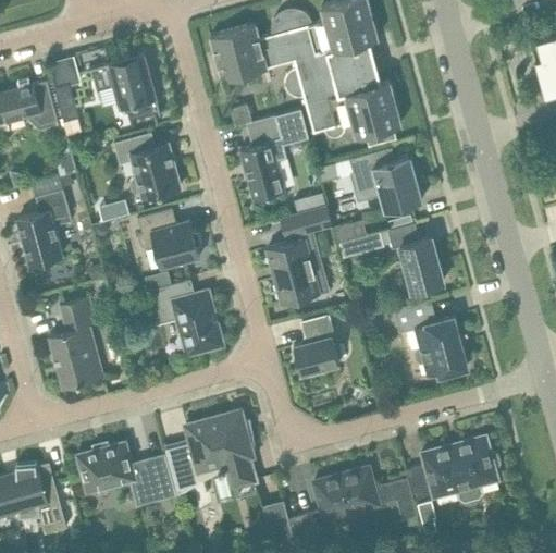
[(347,0),(321,8),(324,22),(333,50),(325,52),(337,97),(345,95),(353,123),(356,137),(365,135),(368,148),(395,140),(392,128),(400,125),(388,82),(381,84),(369,41),(378,39),(366,0),(347,0)]
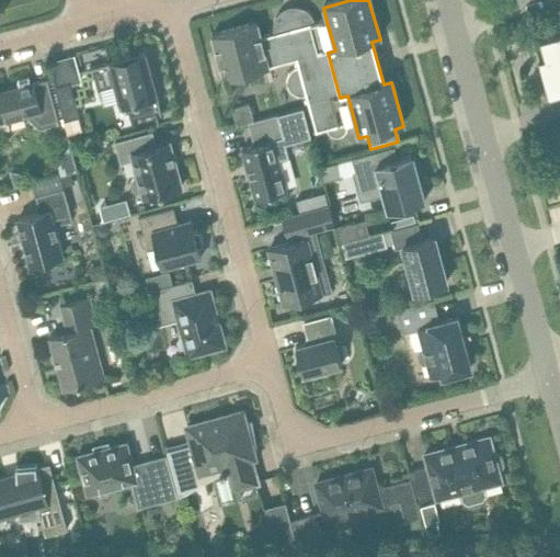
[(335,50),(327,22),(313,25),(312,22),(311,20),(310,18),(308,15),(306,13),(304,14),(303,16),(301,18),(297,20),(284,23),(283,23),(278,23),(276,22),(274,22),(273,24),(273,27),(273,31),(273,33),(273,36),(260,40),(256,25),(212,37),(224,82),(296,63),(297,69),(293,71),(288,75),(286,80),(286,86),(287,90),(290,94),(295,98),(300,99),(305,99),(315,135),(326,132),(328,136),(331,138),(334,139),(339,139),(343,138),(345,135),(346,131),(346,126),(355,124),(347,95),(340,98),(328,53),(335,50)]
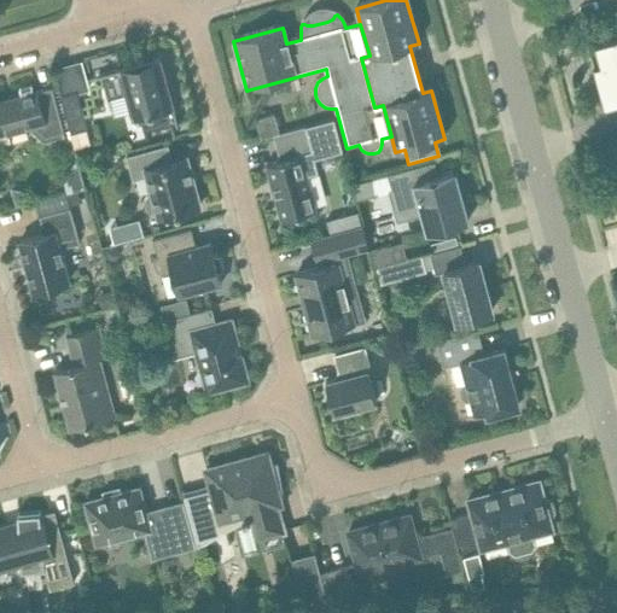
[(616,40),(587,48),(604,109),(611,107),(616,105),(616,40)]
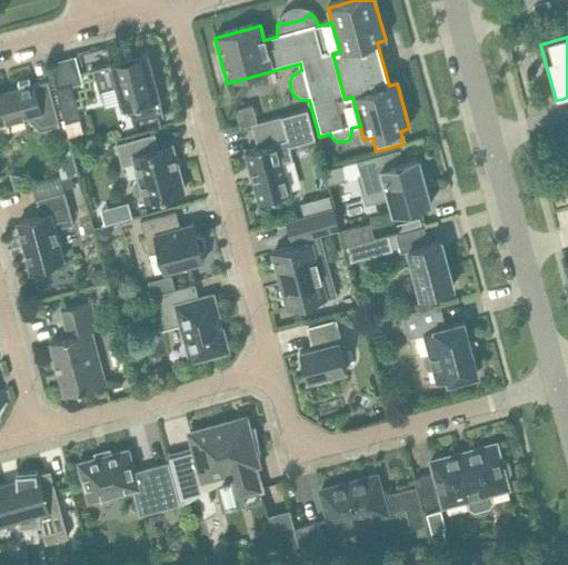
[(147,57),(90,72),(90,73),(92,72),(99,95),(117,90),(122,110),(128,109),(131,125),(161,116),(162,119),(163,118),(147,57)]
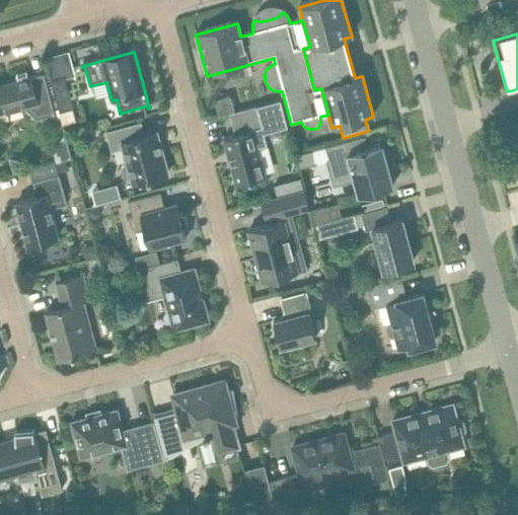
[(48,75),(58,115),(72,112),(64,79),(51,82),(49,75),(48,75)]
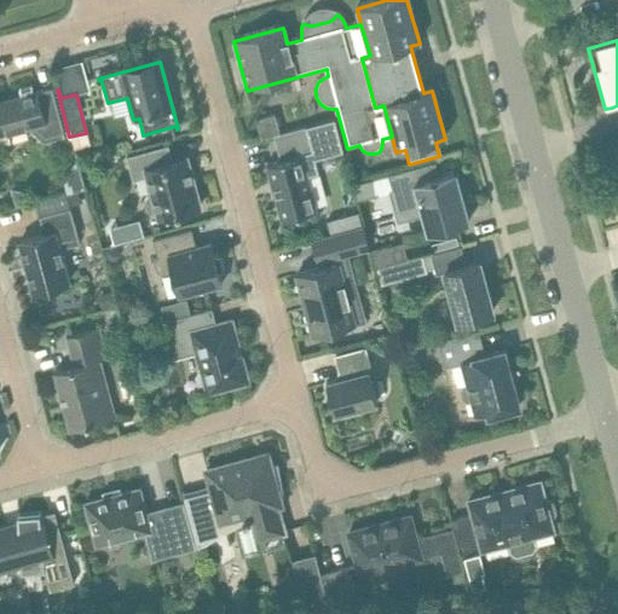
[(51,91),(0,105),(0,137),(30,128),(44,142),(62,137),(63,140),(64,140),(51,91)]
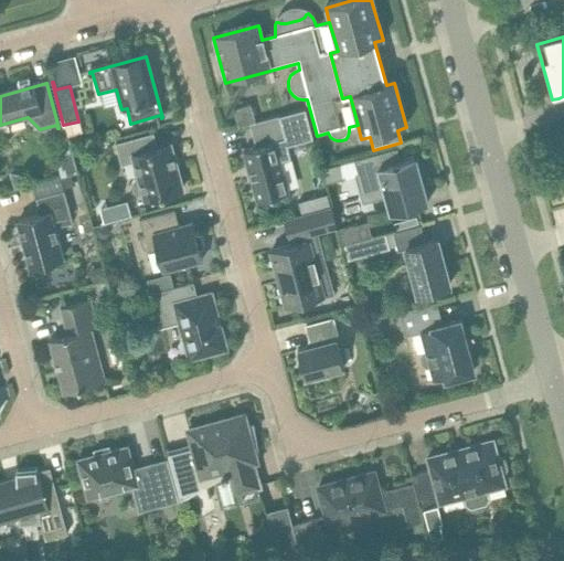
[(233,112),(237,129),(255,125),(251,107),(233,112)]
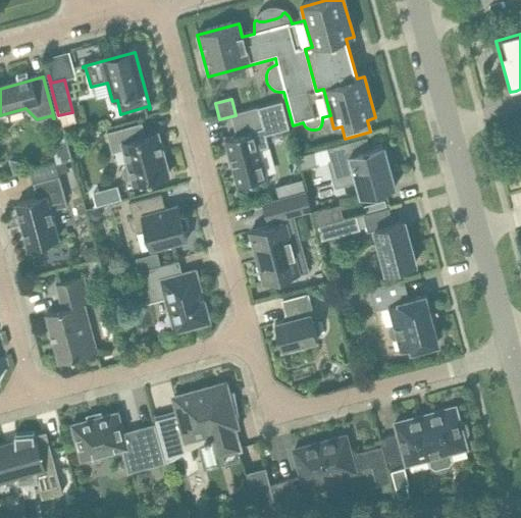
[(236,139),(224,142),(237,188),(266,180),(259,151),(268,149),(265,137),(289,131),(281,103),(230,116),(236,139)]
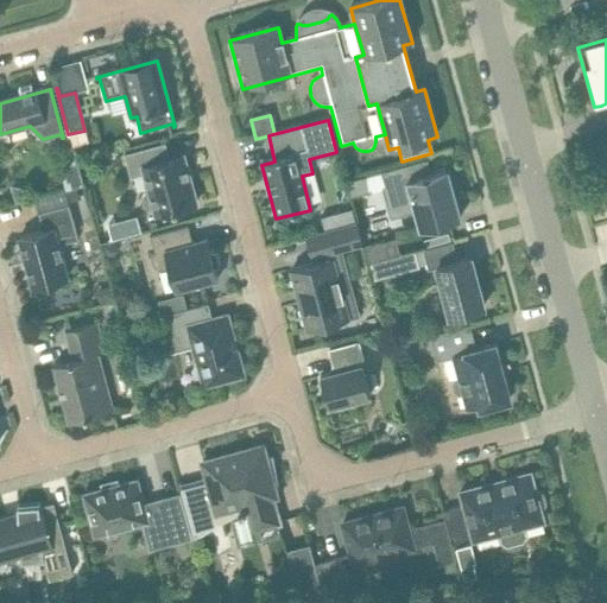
[(144,177),(149,194),(144,195),(143,197),(141,202),(144,210),(147,213),(151,214),(153,213),(155,217),(196,205),(189,182),(194,181),(190,166),(185,167),(183,158),(169,162),(165,146),(124,157),(130,181),(144,177)]
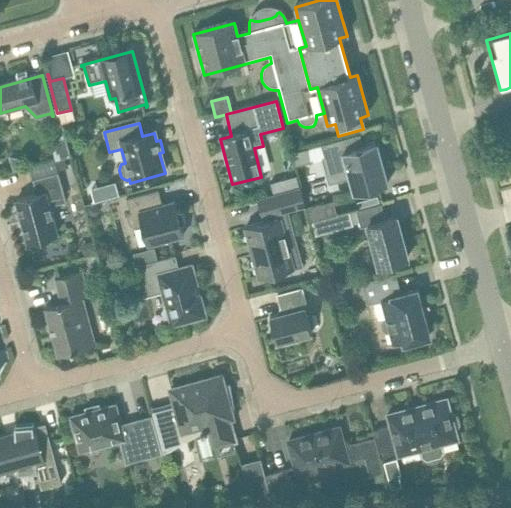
[(362,148),(359,137),(320,147),(330,183),(349,178),(354,195),(387,186),(376,144),(362,148)]
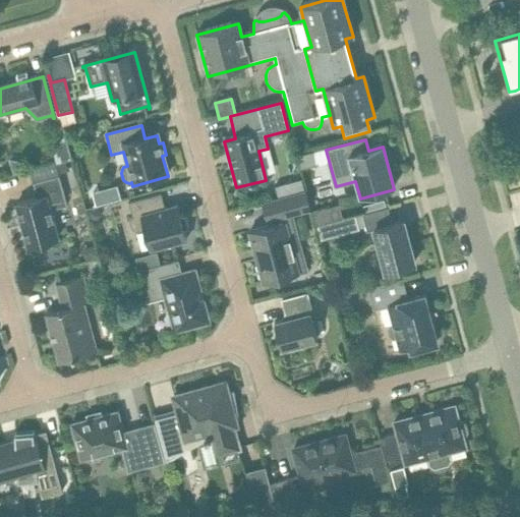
[(311,154),(296,158),(299,171),(315,167),(311,154)]
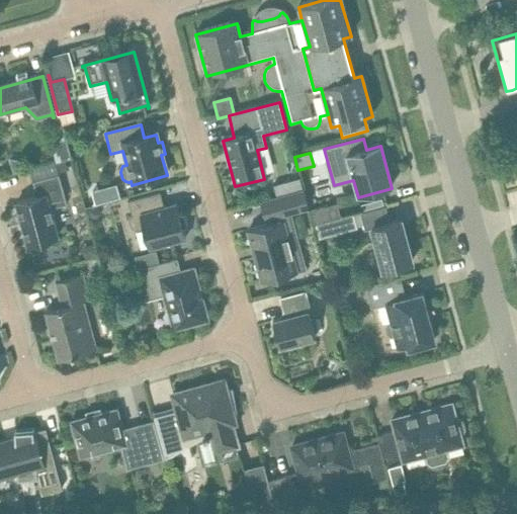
[(36,199),(15,205),(27,247),(34,245),(38,248),(48,246),(50,241),(58,239),(50,211),(66,206),(58,177),(32,184),(36,199)]
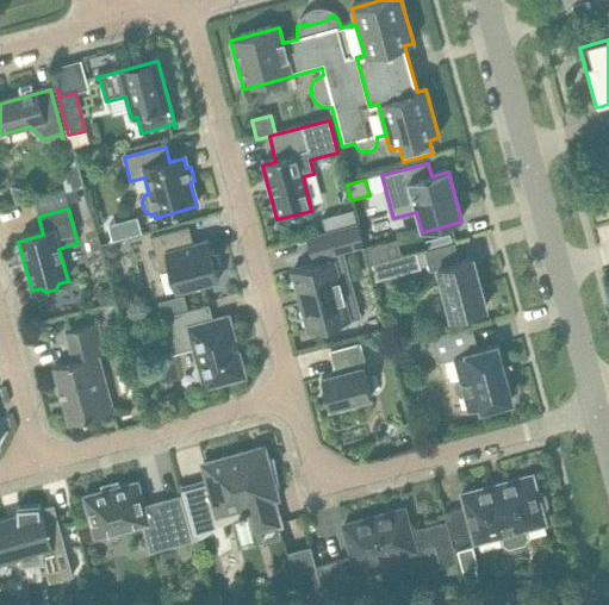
[(136,223),(106,231),(110,247),(141,239),(136,223)]
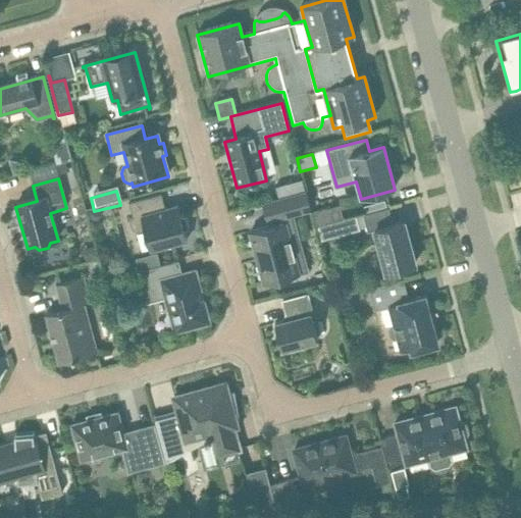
[(306,194),(262,206),(267,224),(311,212),(306,194)]
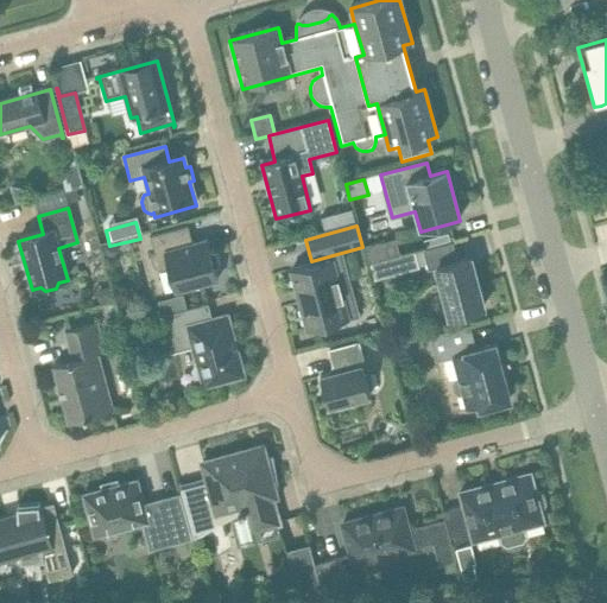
[(188,228),(150,239),(155,255),(150,256),(152,268),(162,274),(170,272),(176,294),(217,283),(214,271),(216,271),(219,266),(216,256),(212,253),(209,254),(206,242),(193,246),(188,228)]
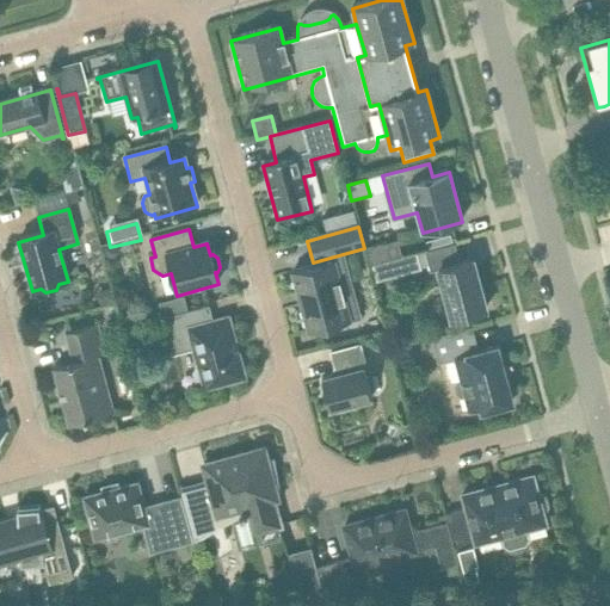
[(364,251),(369,269),(402,259),(398,241),(364,251)]
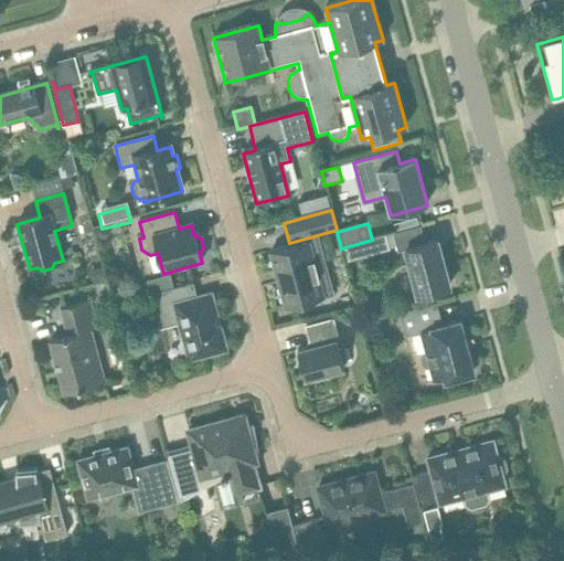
[(449,287),(437,242),(424,246),(419,230),(393,236),(396,249),(397,254),(405,252),(417,296),(449,287)]
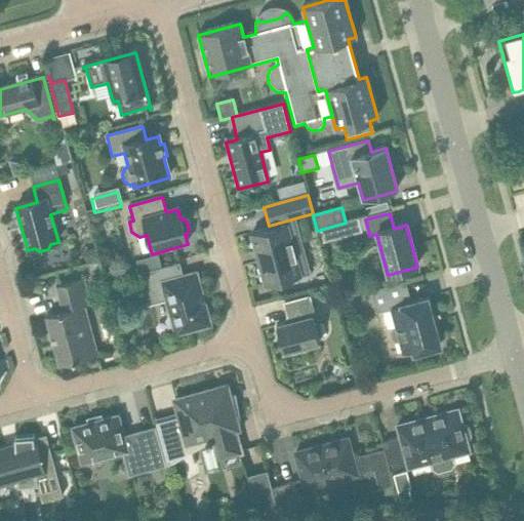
[(365,219),(359,222),(362,232),(368,231),(365,219)]
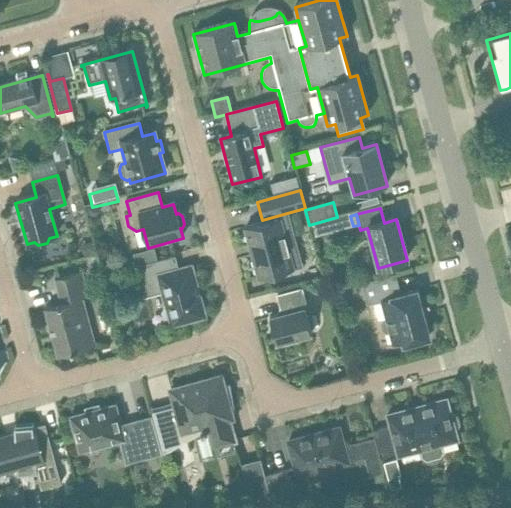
[(279,221),(244,230),(258,280),(293,270),(279,221)]
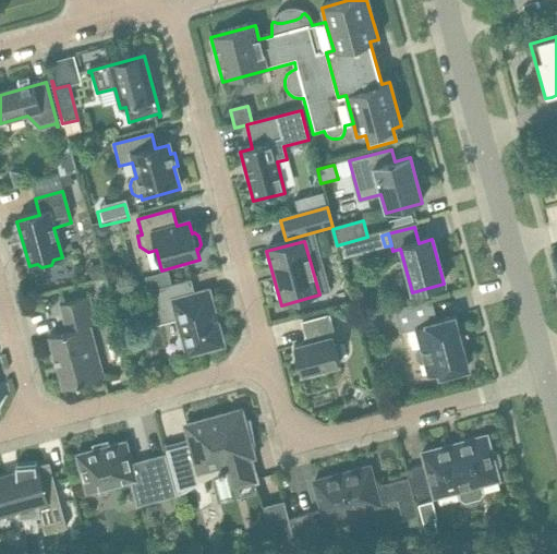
[(178,322),(181,337),(178,338),(176,344),(178,350),(182,353),(185,353),(186,357),(222,347),(208,292),(194,297),(190,281),(146,293),(156,327),(178,322)]
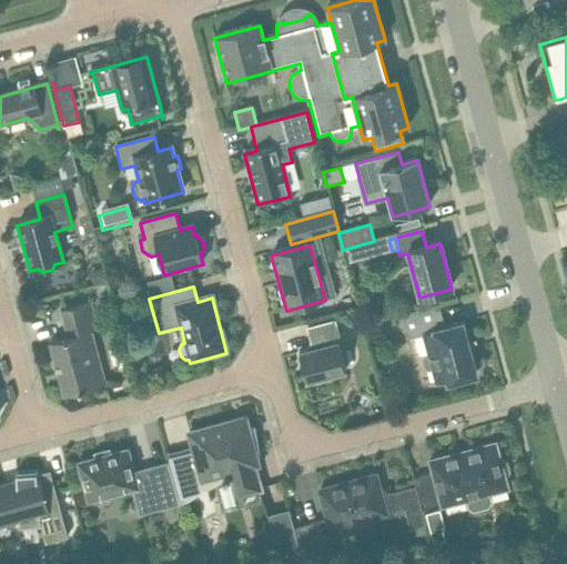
[(89,304),(60,312),(68,340),(49,344),(63,398),(104,386),(104,385),(98,388),(84,336),(97,333),(89,304)]
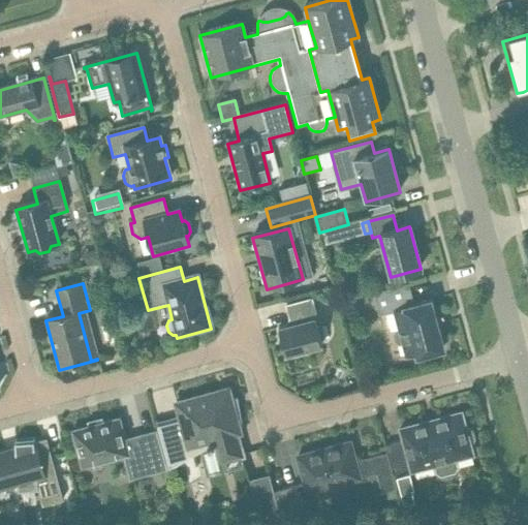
[(408,285),(373,295),(379,317),(394,313),(399,332),(396,333),(394,337),(396,344),(400,346),(403,346),(406,358),(416,354),(416,358),(443,350),(430,302),(414,306),(408,285)]
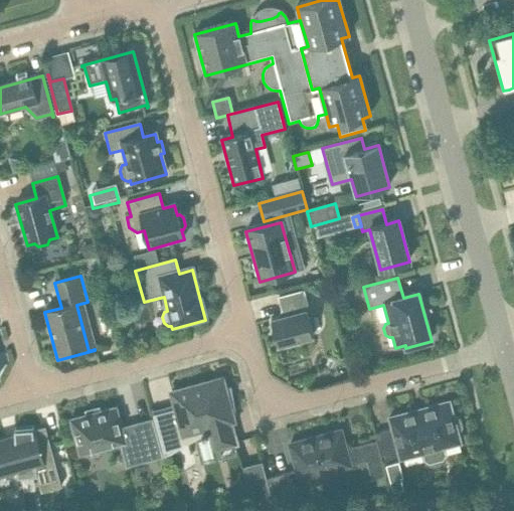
[(303,293),(279,300),(284,318),(271,321),(278,348),(284,346),(285,349),(298,346),(298,343),(313,338),(306,313),(308,313),(303,293)]
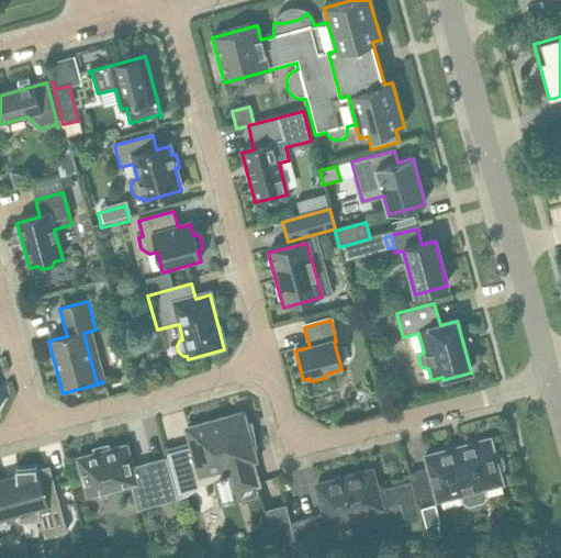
[(365,325),(369,342),(382,337),(378,322),(365,325)]
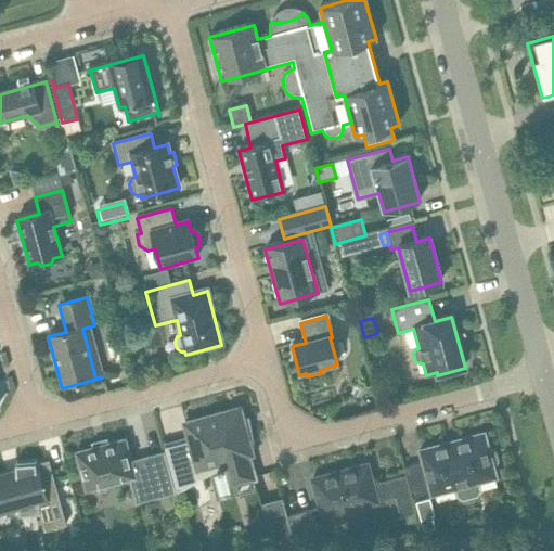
[(188,437),(163,445),(177,496),(178,495),(201,481),(200,476),(216,472),(217,475),(227,472),(226,470),(233,468),(239,485),(255,481),(248,457),(252,456),(239,410),(184,425),(188,437)]
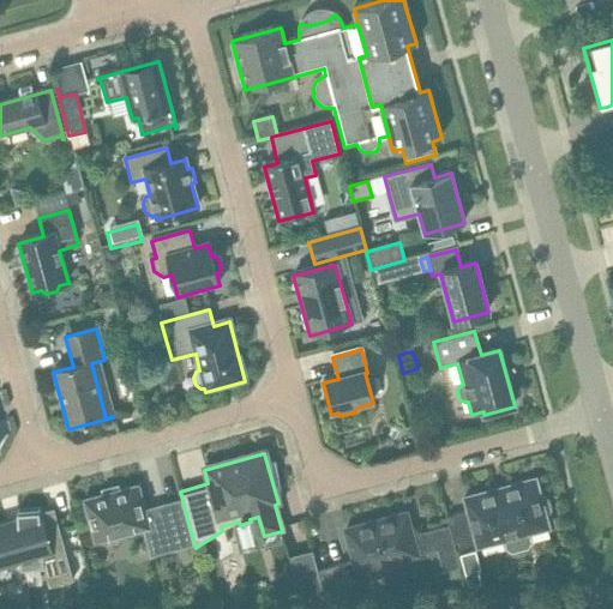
[(446,519),(450,532),(455,552),(476,546),(478,548),(504,542),(506,552),(511,554),(527,550),(530,546),(527,535),(548,530),(545,518),(547,518),(551,512),(548,502),(542,499),(540,500),(535,481),(464,500),(468,513),(446,519)]
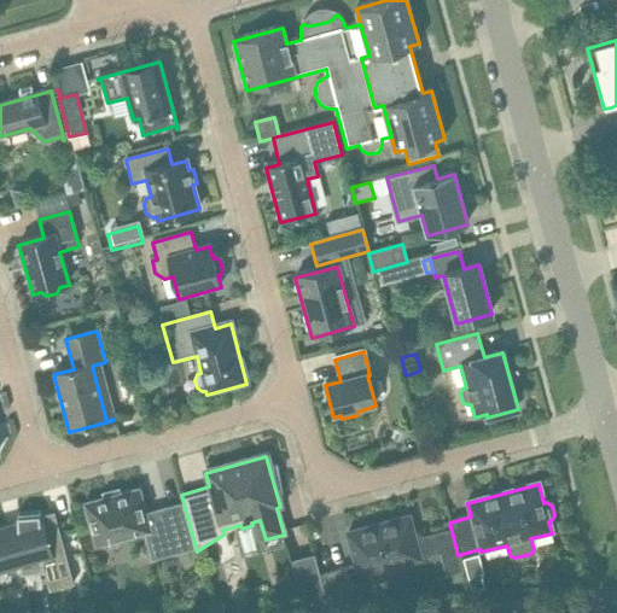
[(152,560),(187,550),(190,561),(197,559),(182,507),(145,517),(139,491),(85,506),(95,548),(145,533),(152,560)]
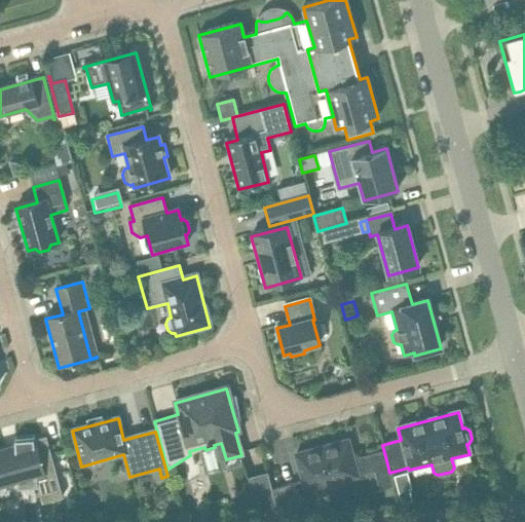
[(0,486),(17,481),(19,490),(37,488),(41,505),(63,499),(45,438),(33,441),(33,440),(14,441),(14,446),(0,450),(0,486)]
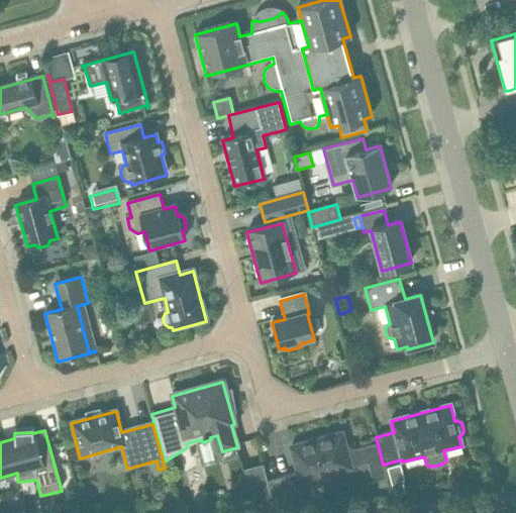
[(332,475),(351,470),(358,468),(355,454),(347,457),(341,434),(290,448),(300,483),(318,478),(319,481),(321,482),(332,479),(333,477),(332,475)]
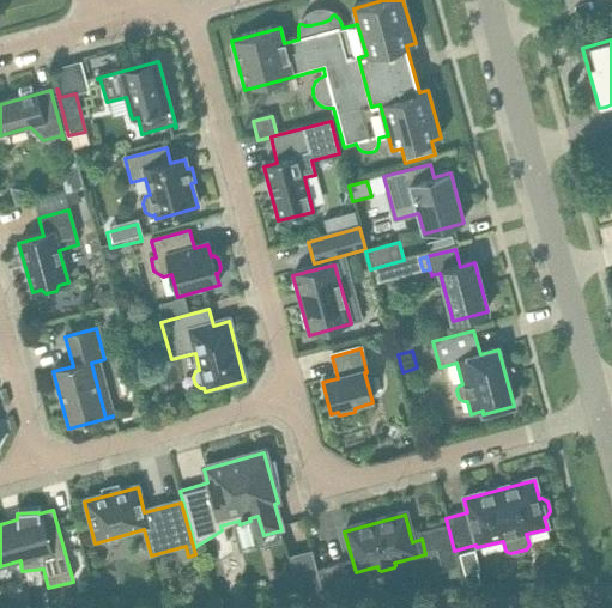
[(344,565),(316,572),(325,600),(353,597),(344,565)]
